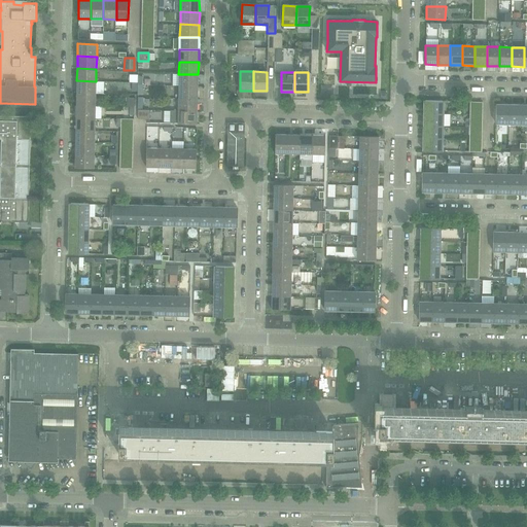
[(178,74),(178,86),(198,86),(198,74),(178,74)]
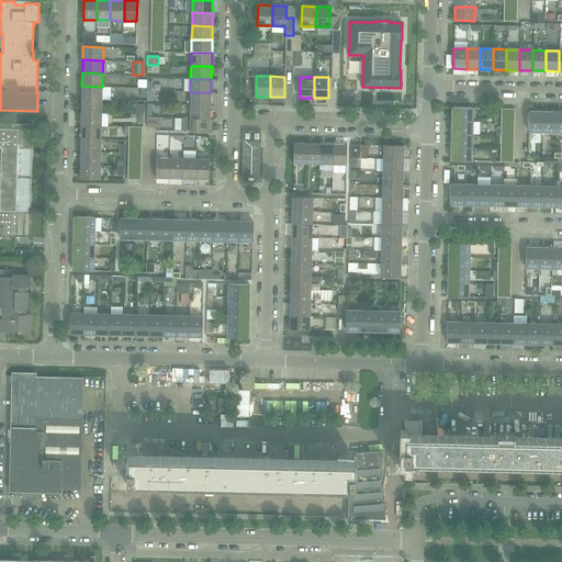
[(81,86),(81,100),(102,100),(102,87),(81,86)]
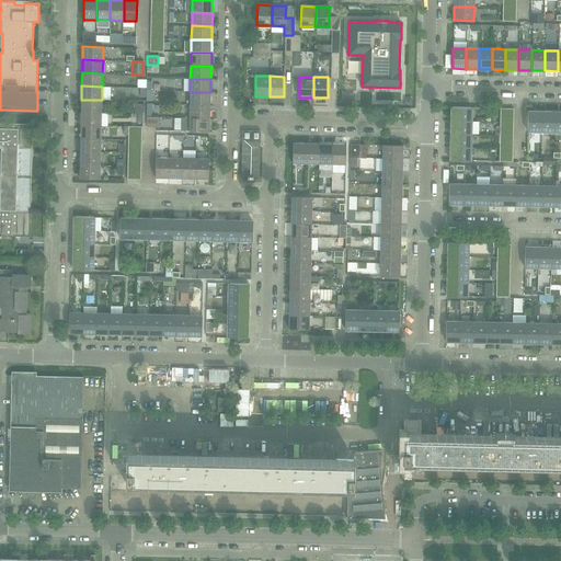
[(347,96),(346,87),(334,88),(335,98),(347,96)]
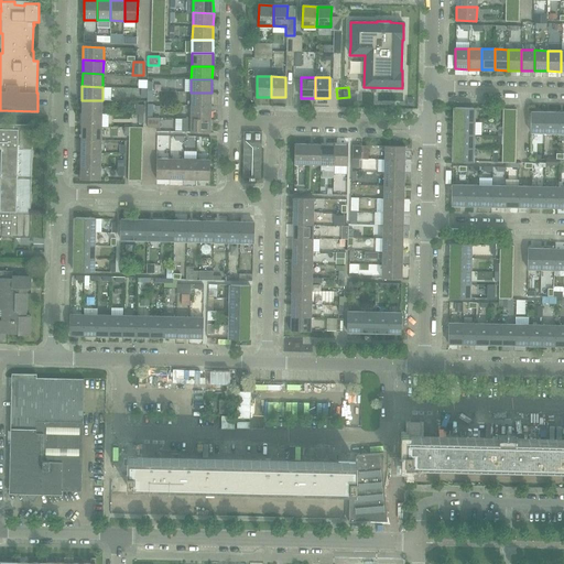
[(191,93),(191,106),(212,106),(212,93),(191,93)]
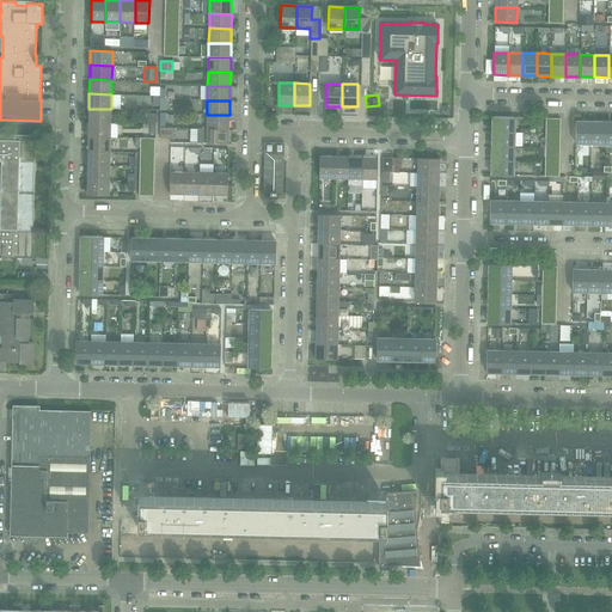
[(89,109),(89,123),(111,123),(111,109),(89,109)]
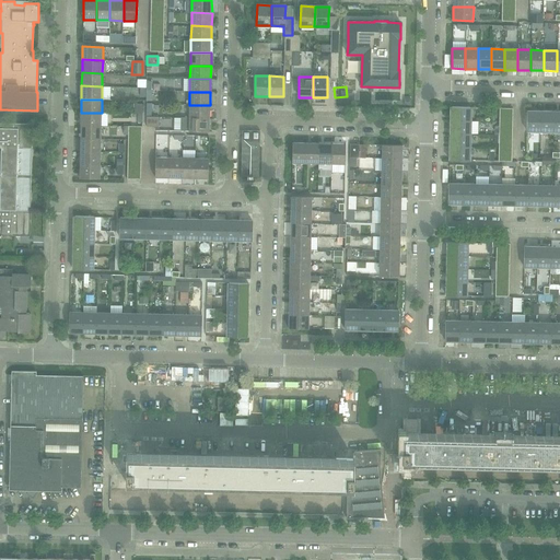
[(189,117),(189,118),(209,118),(210,105),(189,105),(189,117)]
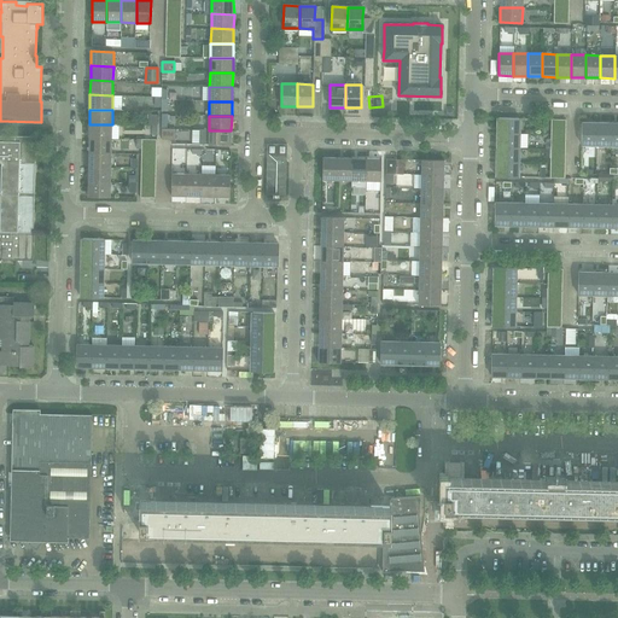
[(497,118),(497,133),(519,133),(520,118),(497,118)]
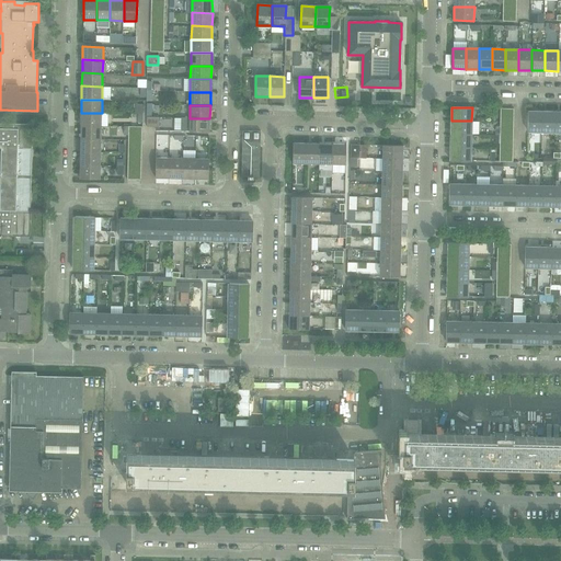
[(528,132),(541,132),(541,111),(528,111),(528,132)]
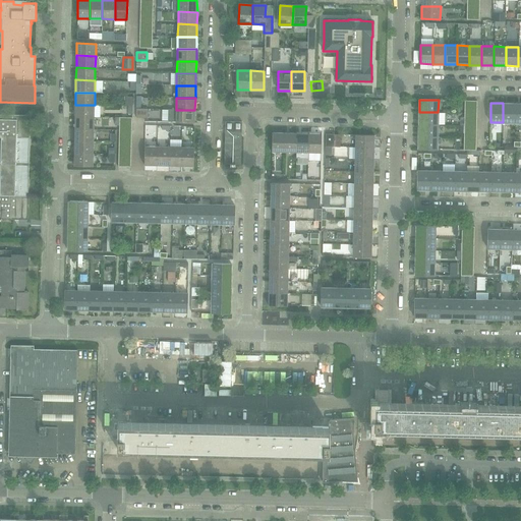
[(503,122),(515,123),(515,104),(503,103),(503,122)]
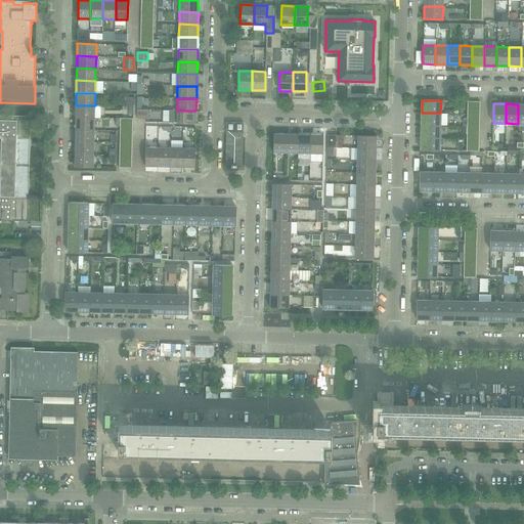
[(76,105),(76,118),(94,118),(95,105),(76,105)]
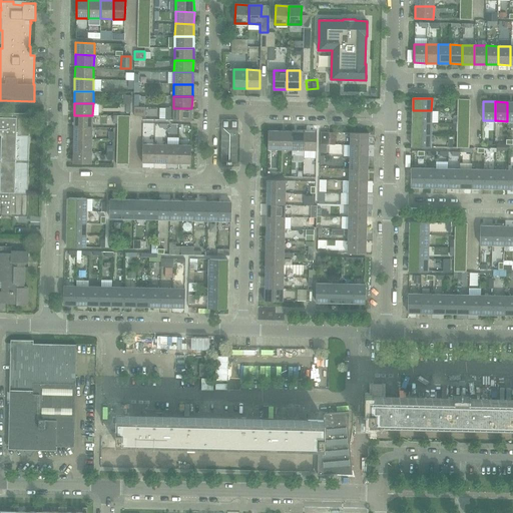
[(134,116),(143,116),(145,116),(145,107),(134,107),(134,116)]
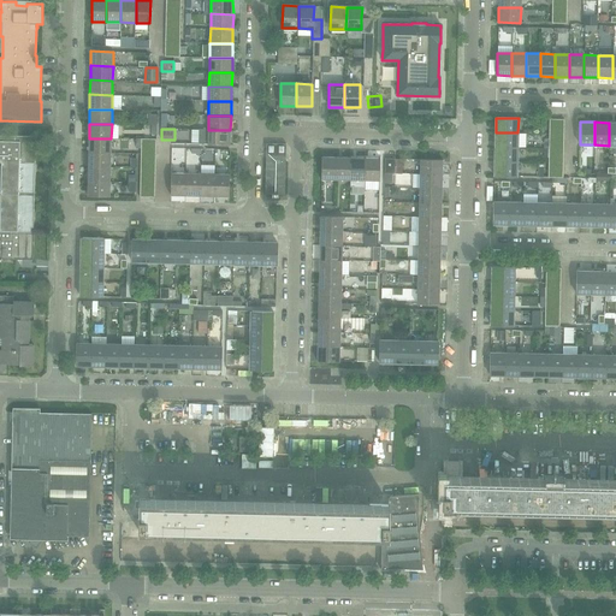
[(208,130),(208,129),(199,129),(199,143),(207,144),(230,144),(230,130),(208,130)]
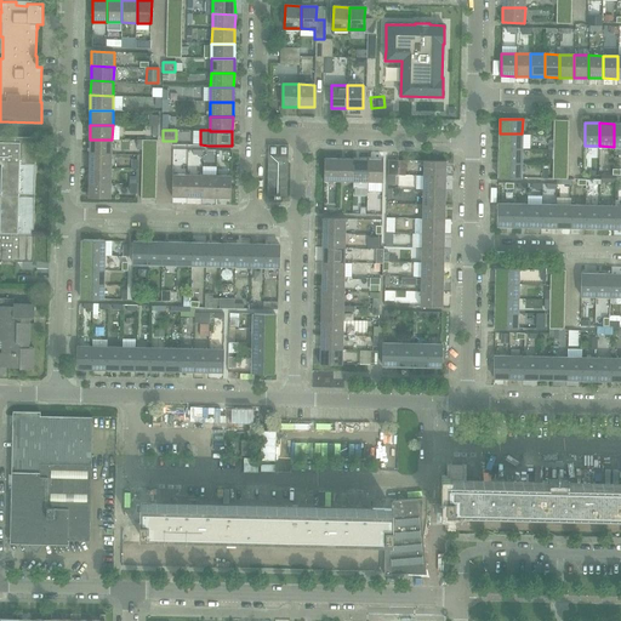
[(500,134),(499,148),(522,149),(522,134),(500,134)]
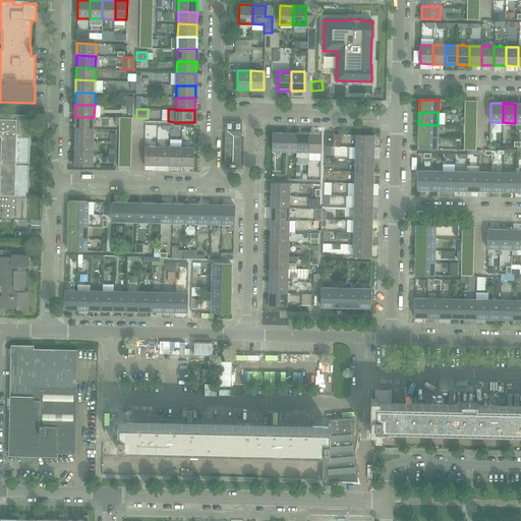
[(0,177),(0,194),(1,195),(29,196),(31,115),(0,114),(0,137),(1,137),(0,171),(0,177)]
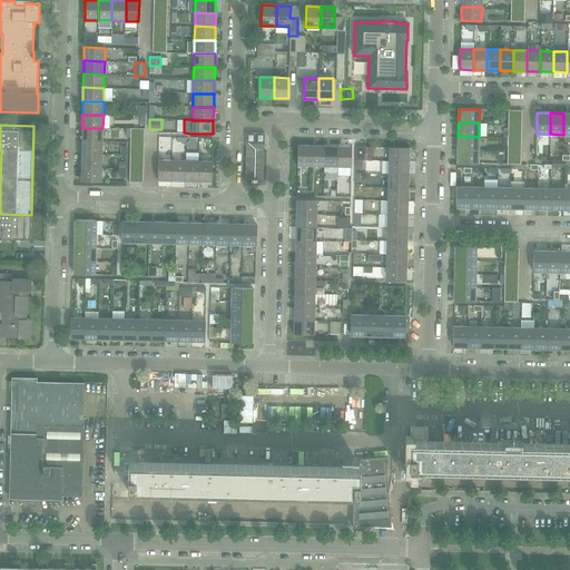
[(82,128),(81,141),(102,141),(102,128),(82,128)]
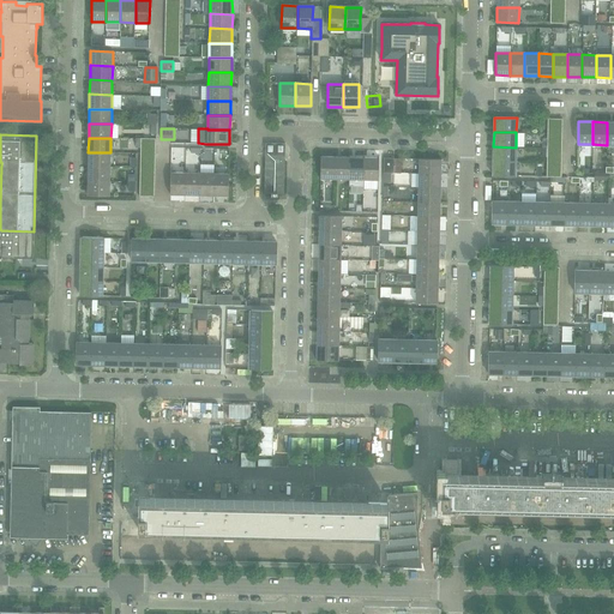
[(265,168),(265,173),(265,176),(264,193),(271,193),(271,197),(277,197),(277,193),(283,193),(286,143),(265,143),(265,164),(265,168)]
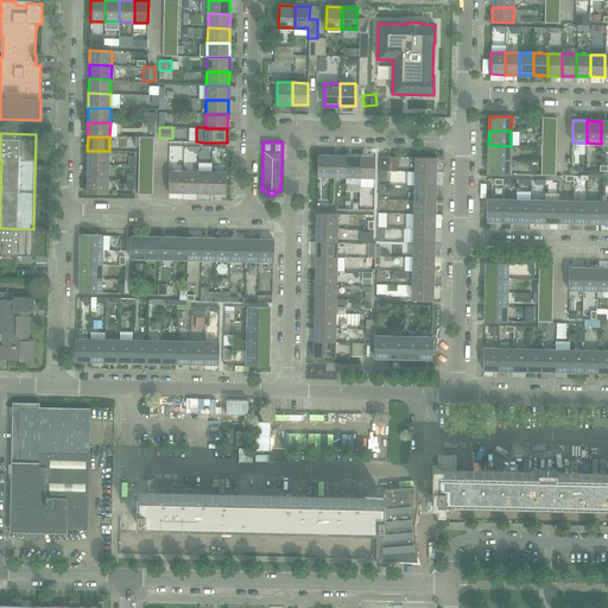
[(488,145),(488,159),(511,159),(511,146),(488,145)]
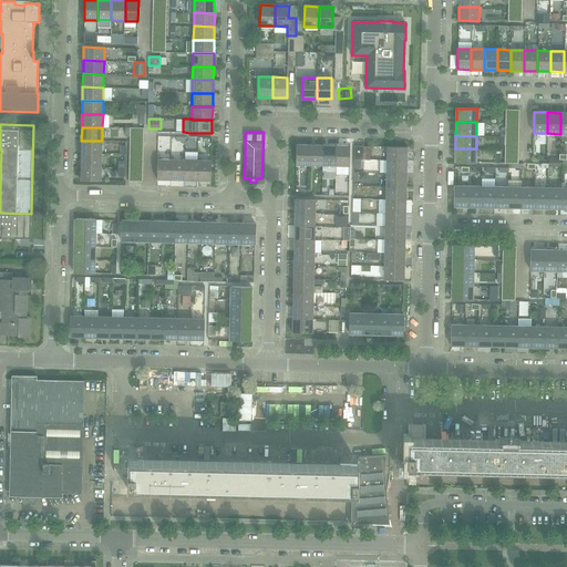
[(81,141),(81,154),(102,154),(102,141),(81,141)]
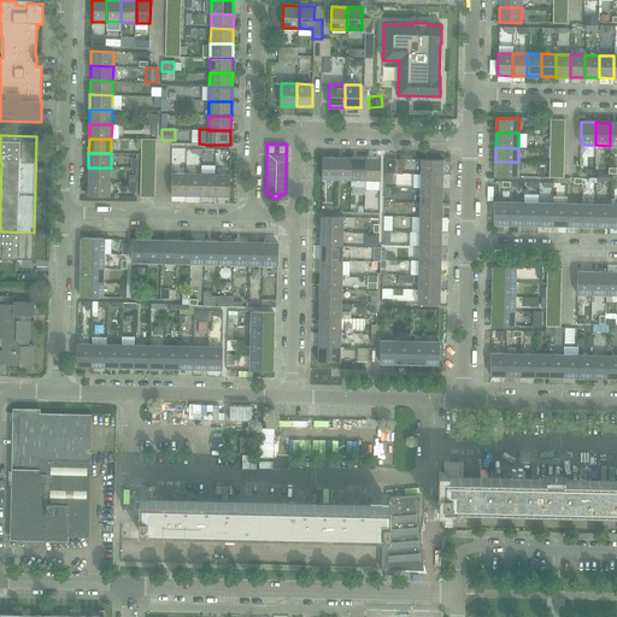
[(322,180),(336,180),(336,158),(322,157),(322,180)]
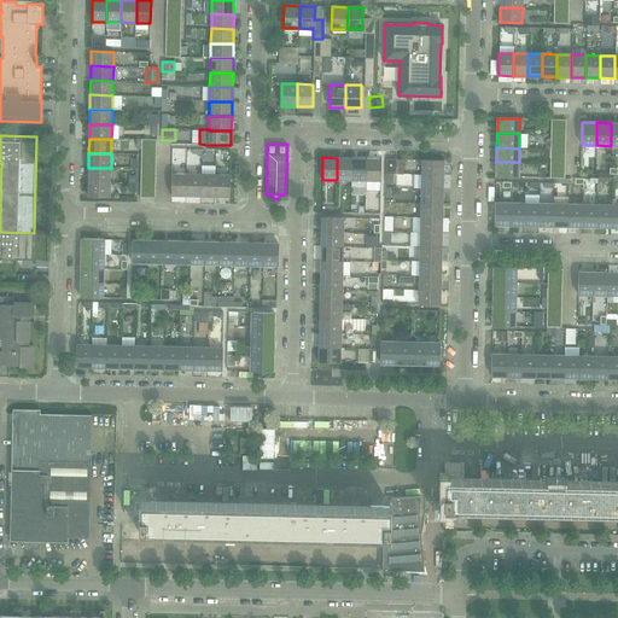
[(337,180),(351,181),(351,158),(337,158),(337,180)]
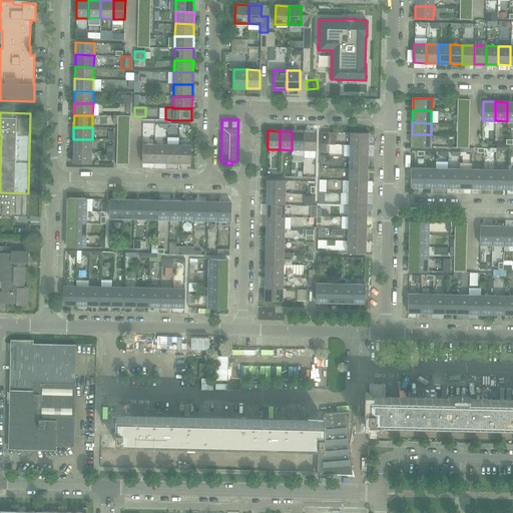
[(292,150),(304,150),(305,131),(292,131),(292,150)]
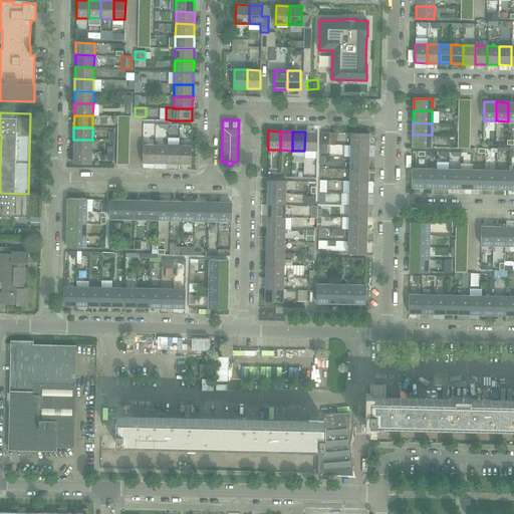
[(305,132),(304,151),(316,151),(317,132),(305,132)]
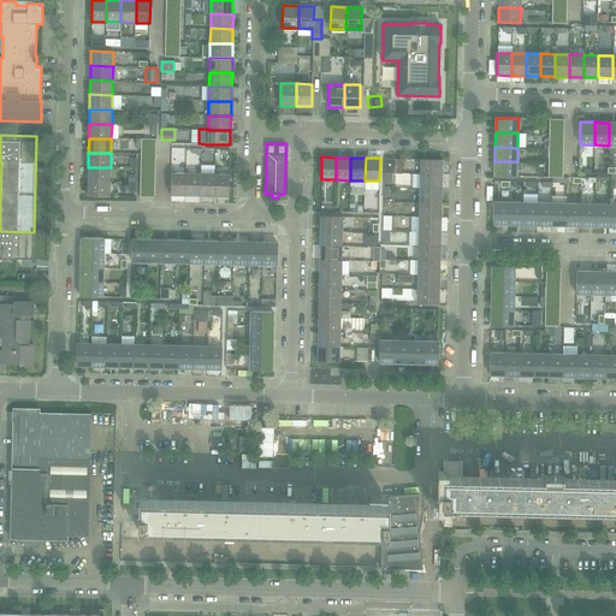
[(395,173),(395,159),(385,158),(385,172),(395,173)]
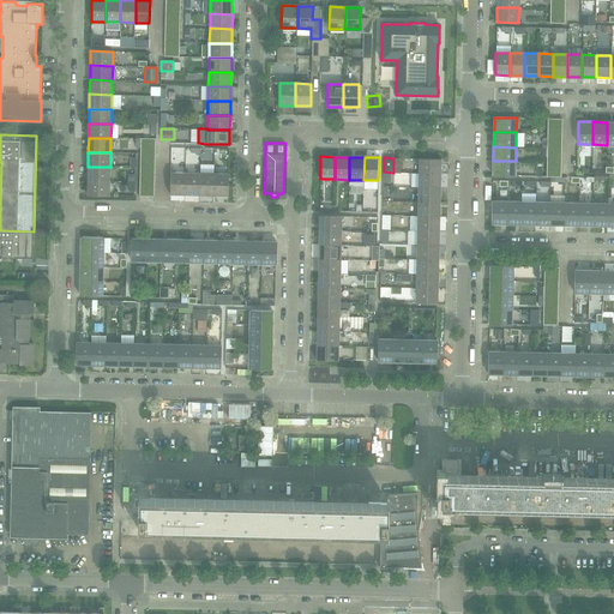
[(419,158),(419,173),(440,173),(441,160),(419,158)]
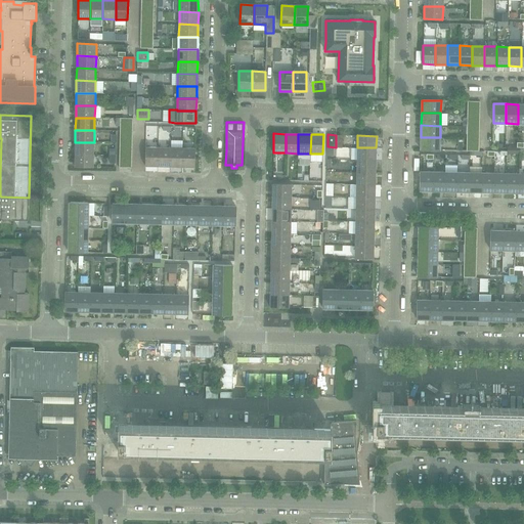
[(440,137),(421,137),(421,149),(439,150),(440,137)]
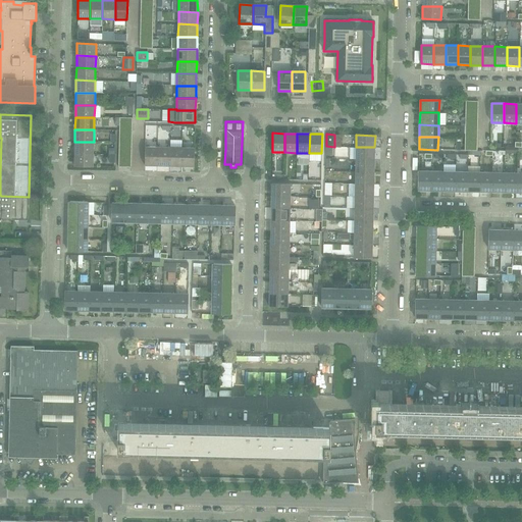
[(74,142),(74,154),(93,154),(94,142),(74,142)]
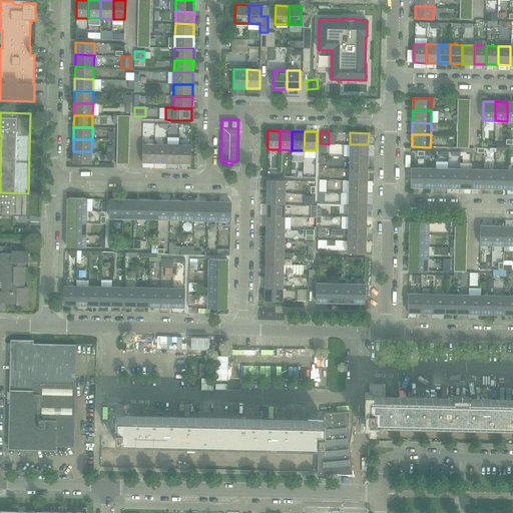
[(141,162),(154,163),(154,144),(142,144),(141,162)]
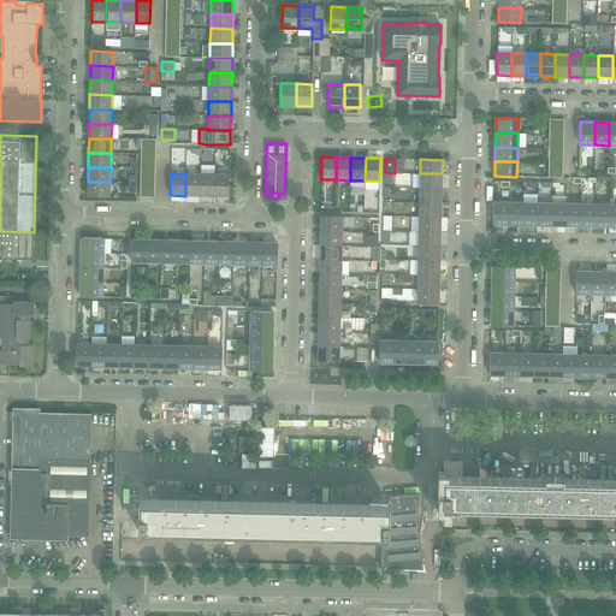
[(185,196),(200,196),(200,173),(185,173),(185,196)]
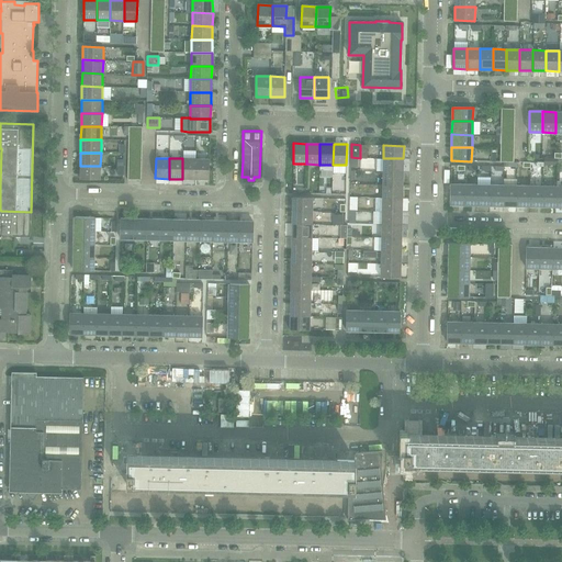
[(182,179),(195,179),(195,158),(182,158),(182,179)]
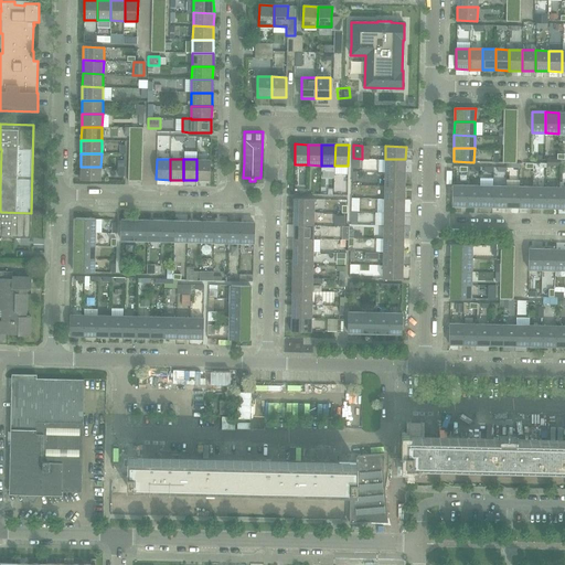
[(196,159),(196,180),(210,180),(211,160),(196,159)]
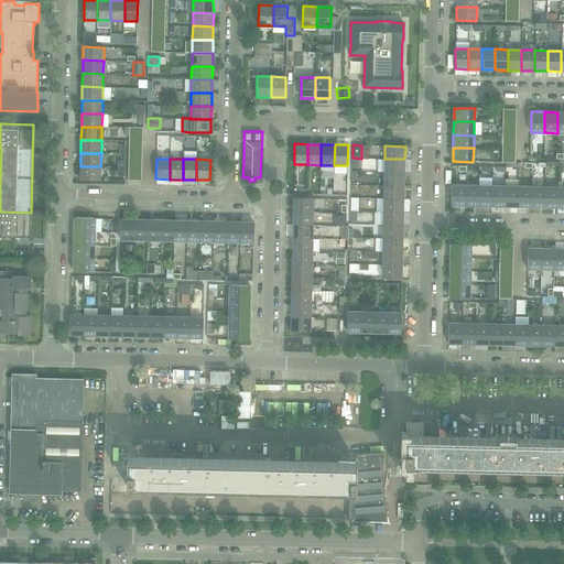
[(384,159),(383,172),(404,172),(404,159),(384,159)]
